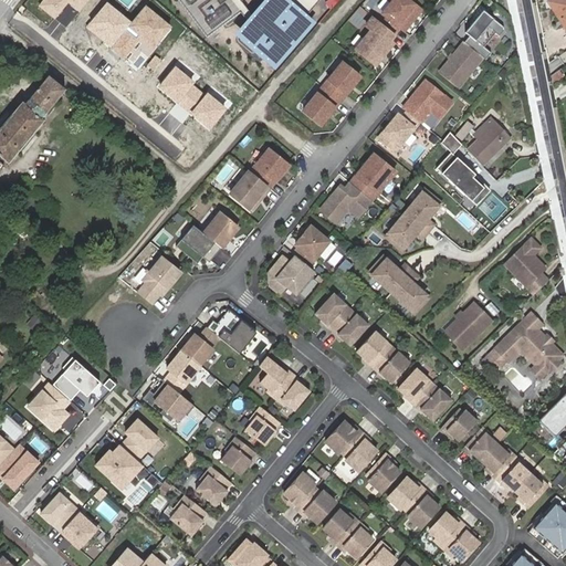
[(40,0),(38,3),(55,18),(69,2),(80,12),(90,0),(40,0)]
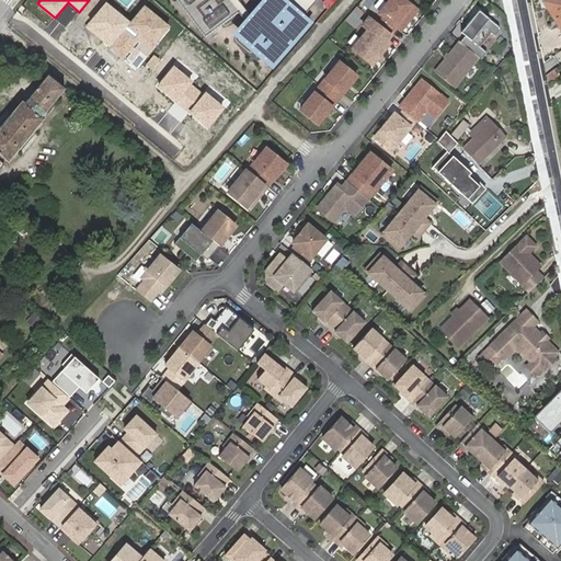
[(129,20),(105,0),(104,0),(86,24),(122,55),(138,35),(152,46),(170,25),(144,3),(129,20)]
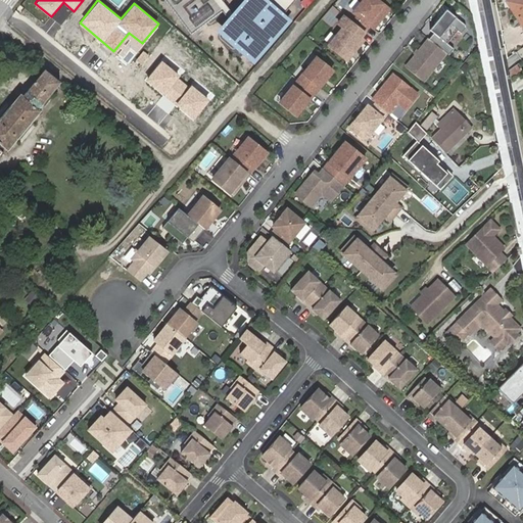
[(165,0),(191,33),(220,11),(210,0),(165,0)]
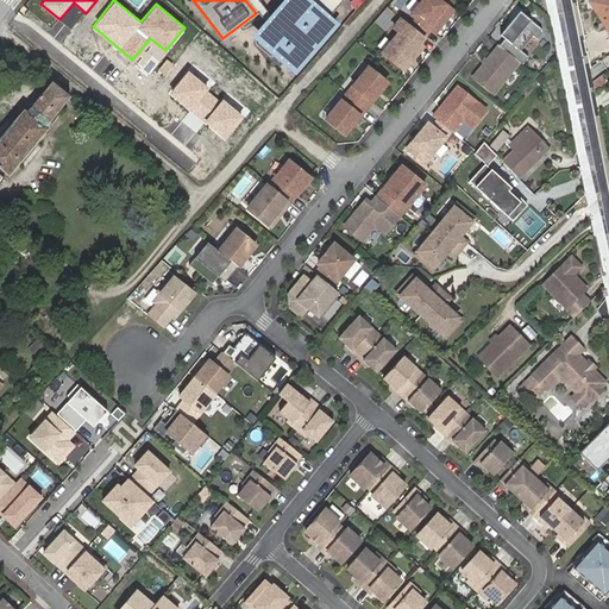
[(261,0),(245,0),(256,13),(267,22),(272,16),(261,0)]
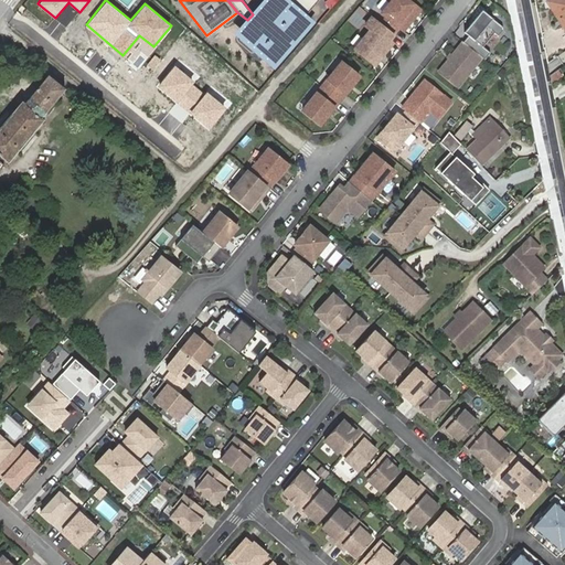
[(291,1),(289,0),(265,0),(253,14),(247,20),(236,33),(278,70),(318,25),(306,14),(291,1)]
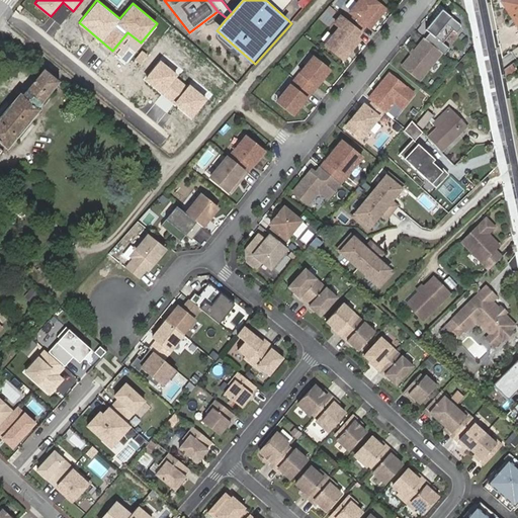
[(267,0),(267,1),(280,13),(291,0),(267,0)]
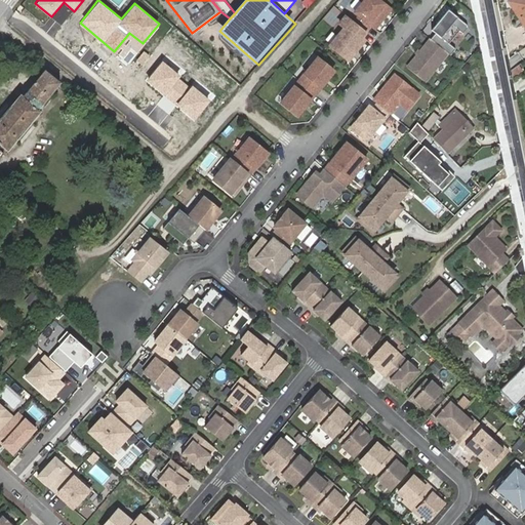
[(374,29),(387,13),(384,11),(388,7),(377,0),(363,0),(354,12),(358,15),(354,22),(365,32),(370,26),(374,29)]
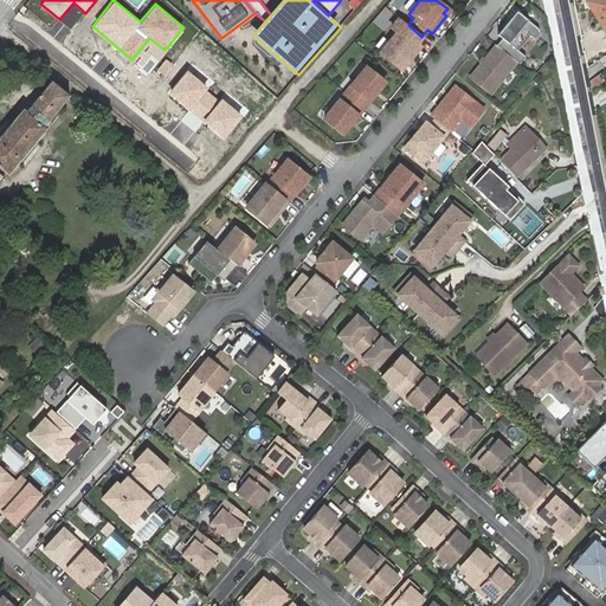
[(605,20),(605,0),(590,0),(586,2),(600,24),(605,20)]
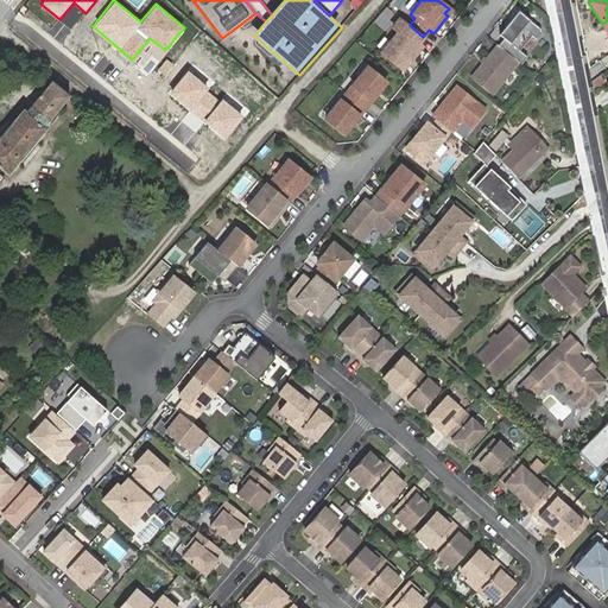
[(519,51),(531,36),(536,39),(540,33),(540,29),(519,11),(499,35),(504,38),(498,45),(518,62),(520,64),(526,57),(519,51)]
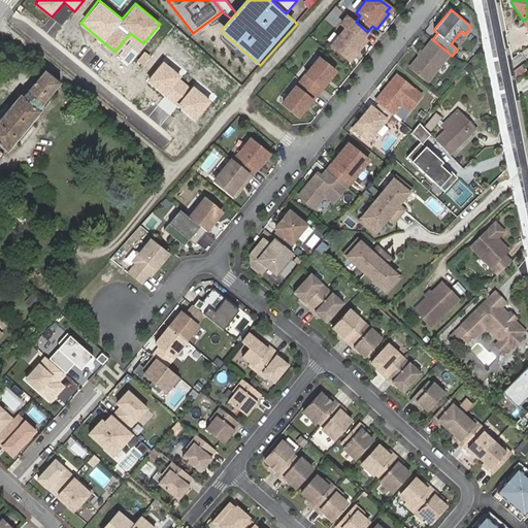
[(366,40),(363,38),(368,32),(367,32),(356,22),(348,15),(341,24),(347,28),(331,45),(350,60),(366,40)]
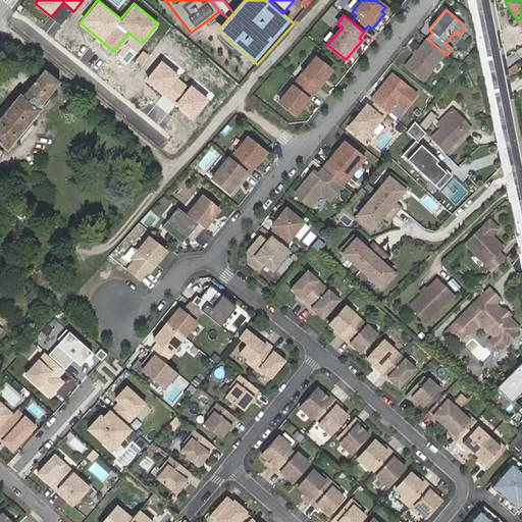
[(421,81),(445,53),(427,39),(404,67),(421,81)]
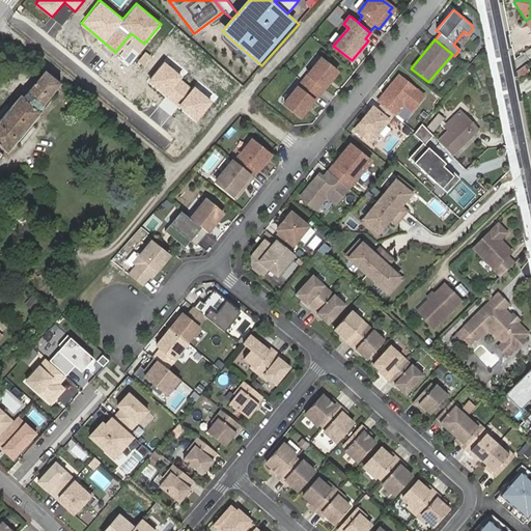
[(337,73),(320,59),(302,81),(318,94),(337,73)]
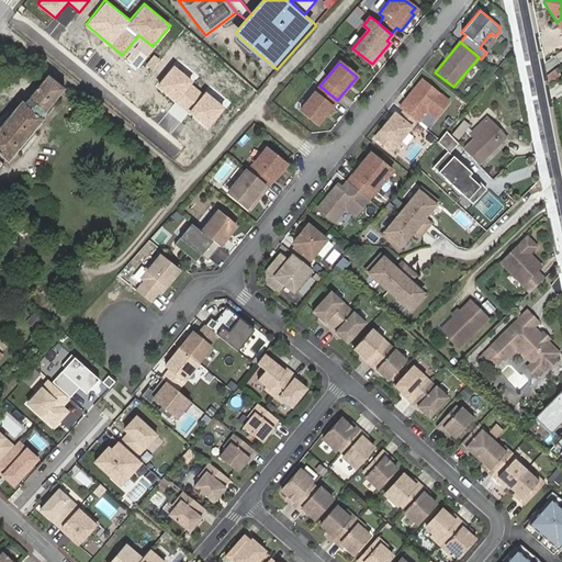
[(224,107),(173,65),(157,85),(208,126),(224,107)]
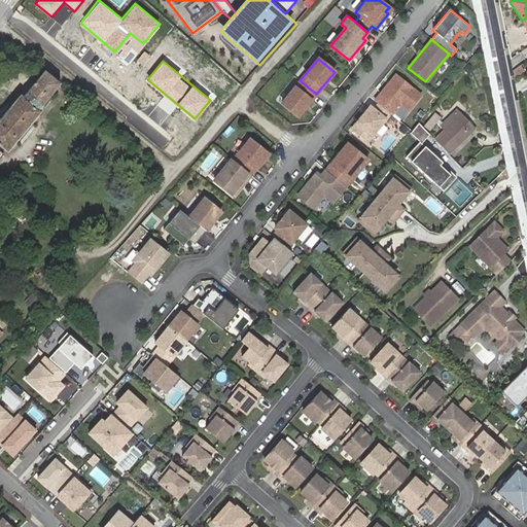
[(0,120),(0,145),(6,150),(37,113),(35,111),(59,83),(45,72),(23,100),(20,97),(0,120)]
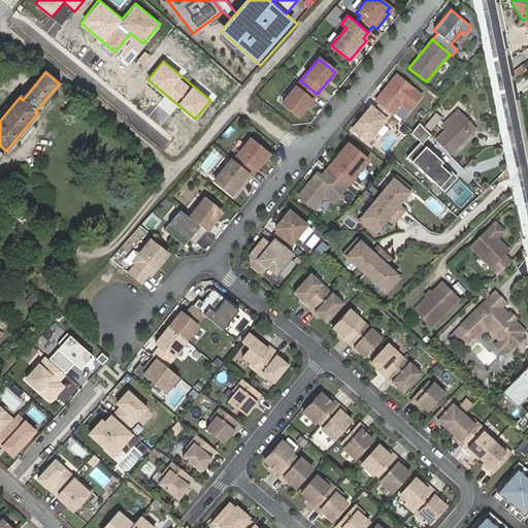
[(408,110),(421,96),(410,87),(408,89),(405,86),(406,84),(396,75),(390,83),(391,84),(389,87),(388,86),(381,95),(385,98),(378,105),(390,113),(392,116),(397,108),(396,106),(399,103),(400,104),(408,110)]
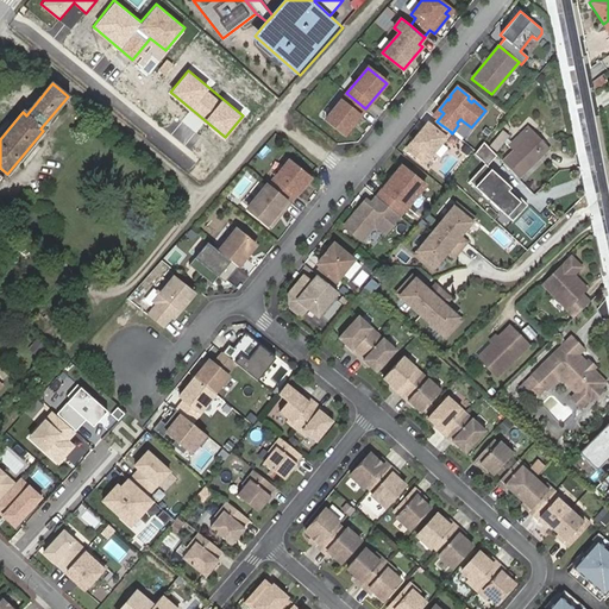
[(346,93),(325,119),(344,135),(365,108),(346,93)]
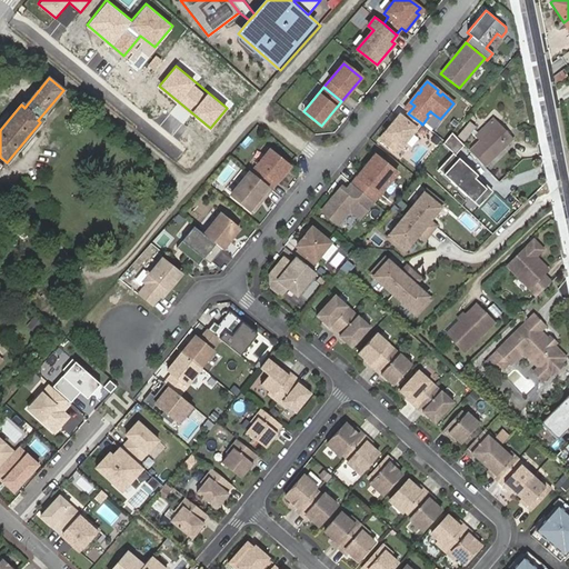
[(408,113),(415,106),(410,102),(403,109),(408,113)]
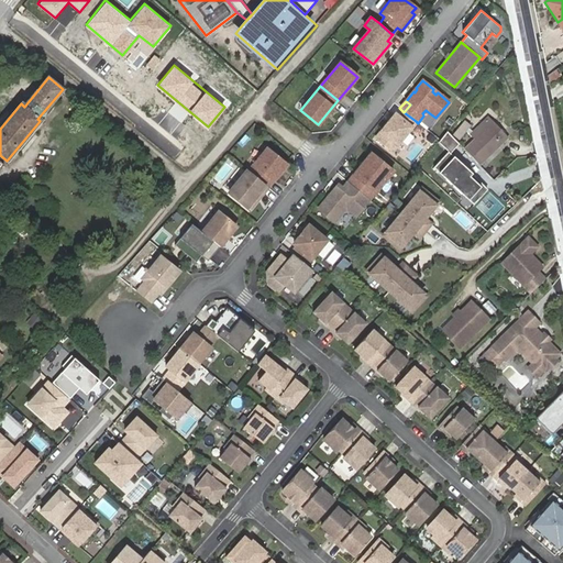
[(390,152),(416,121),(404,112),(399,118),(395,114),(375,139),(390,152)]
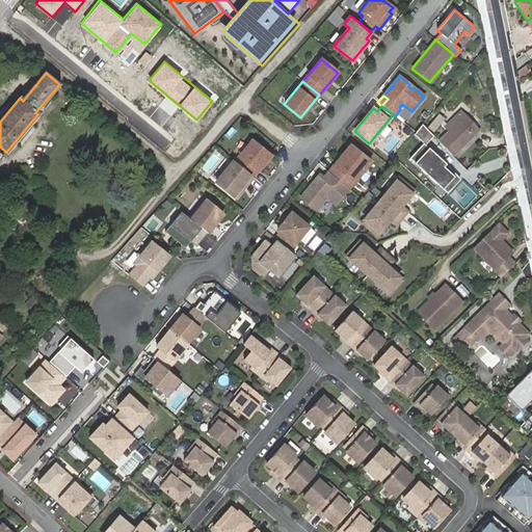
[(466,114),(437,142),(453,157),(474,135),(480,129),(466,114)]
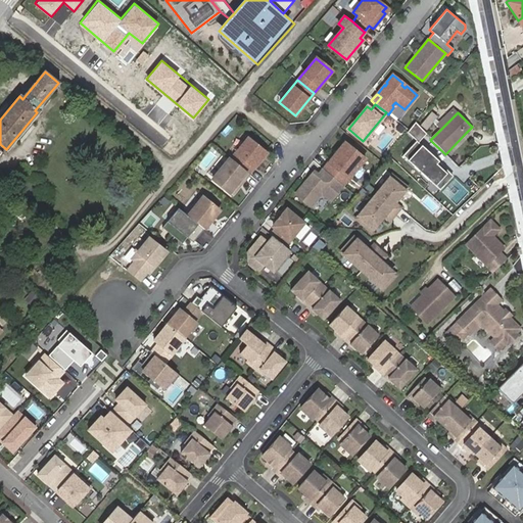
[(437,120),(432,116),(422,128),(426,132),(437,120)]
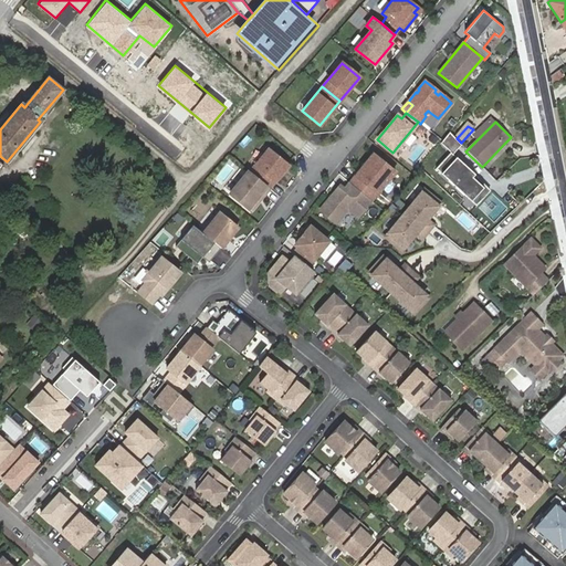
[(451,154),(461,145),(449,133),(440,144),(451,154)]
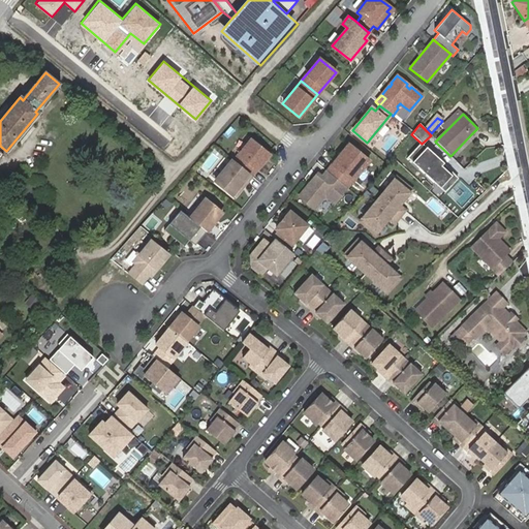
[(249,139),(232,161),(250,176),(268,155),(249,139)]
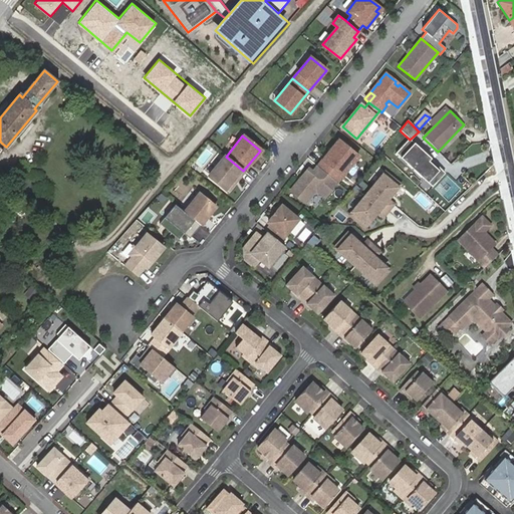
[(410,140),(396,154),(426,182),(437,170),(429,163),(432,160),(410,140)]
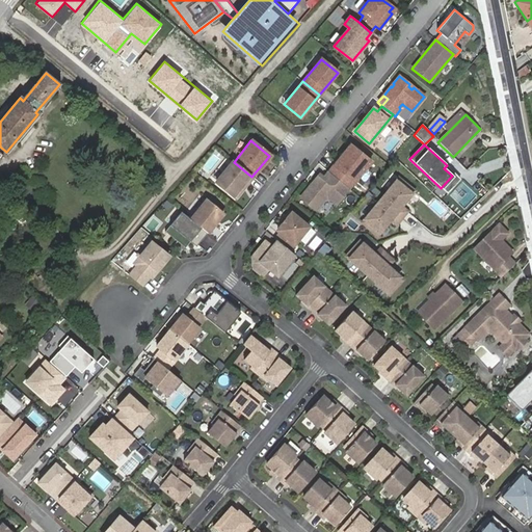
[(348,189),(370,162),(349,145),(327,173),(348,189)]
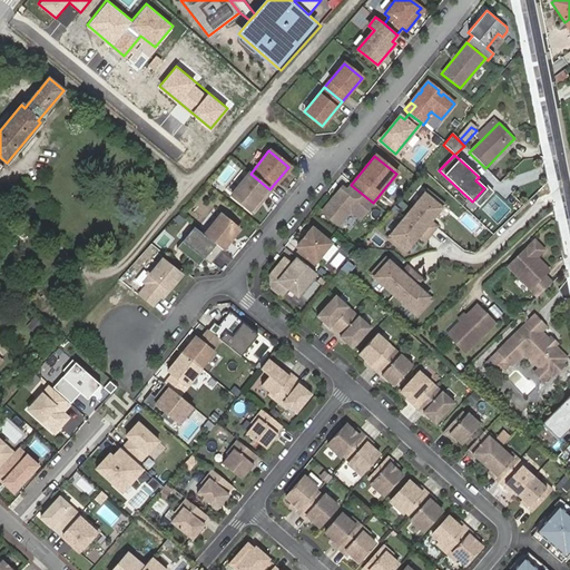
[(251,213),(269,189),(251,174),(249,172),(231,195),(251,213)]
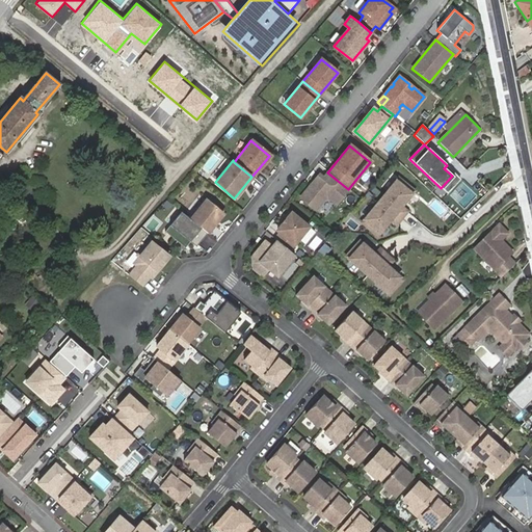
[(447,194),(460,180),(447,165),(444,168),(452,176),(441,188),(447,194)]
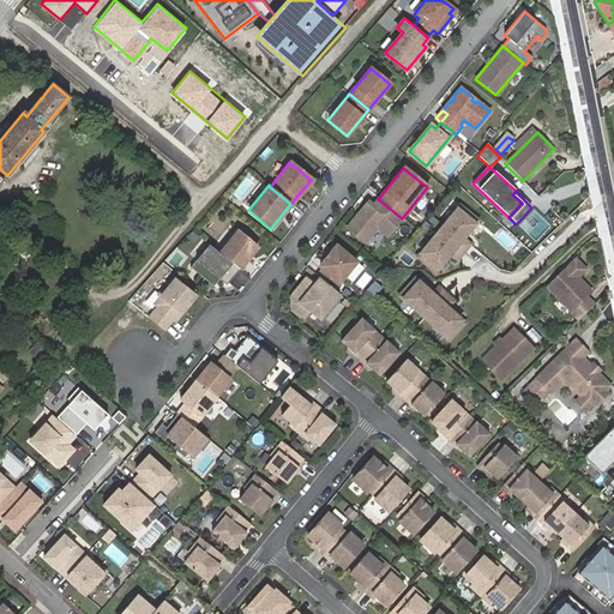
[(402,218),(378,199),(372,205),(367,202),(345,228),(362,242),(375,227),(386,235),(402,218)]
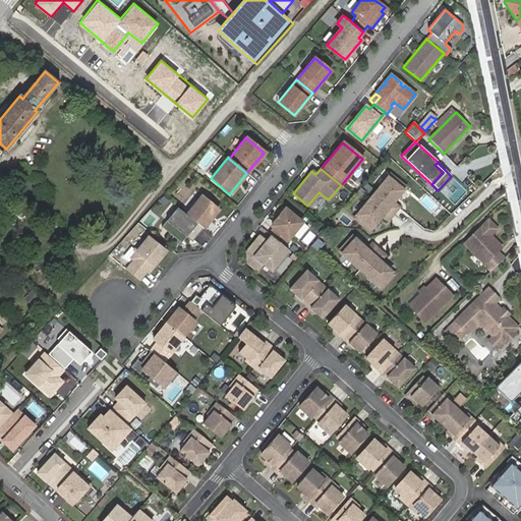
[(388,220),(399,208),(393,203),(405,187),(390,174),(354,218),(369,231),(382,216),(388,220)]
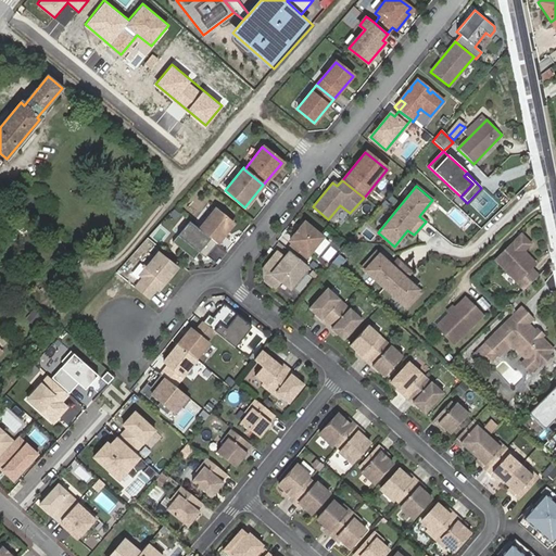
[(214,210),(198,229),(215,243),(231,224),(214,210)]
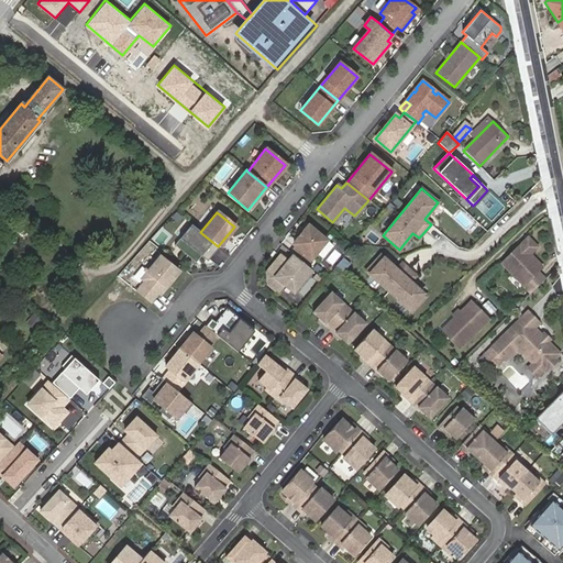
[(342,230),(352,216),(346,212),(337,225),(342,230)]
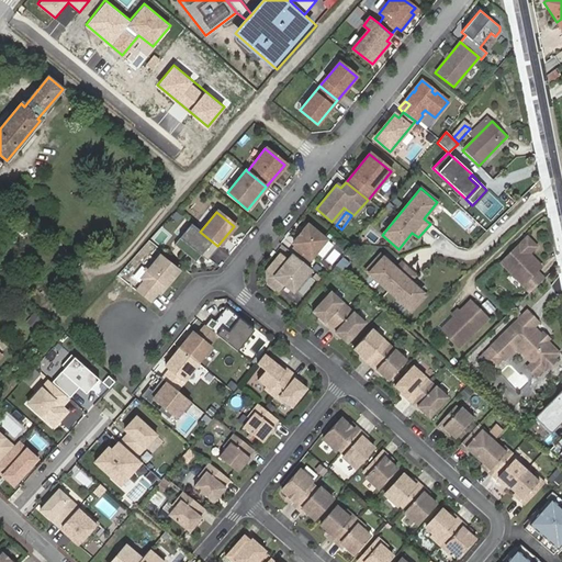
[(205,261),(217,246),(200,232),(189,224),(172,245),(193,262),(199,256),(205,261)]
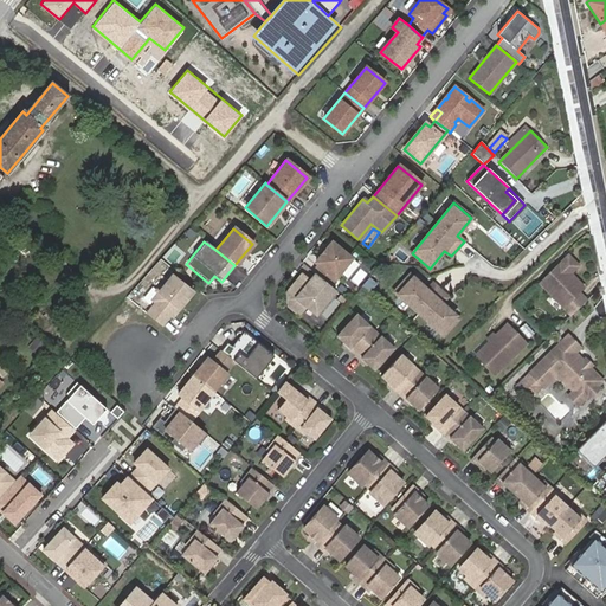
[(355,264),(349,259),(330,244),(324,251),(320,256),(313,265),(316,268),(311,272),(314,275),(327,285),(339,272),(345,277),(355,264)]
